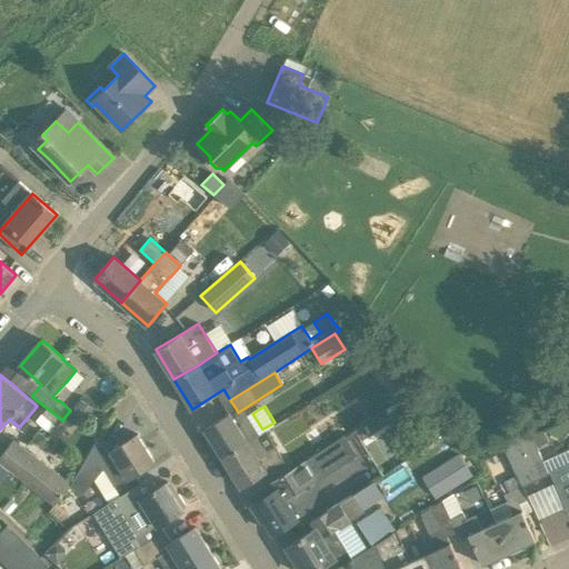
[(223,458),(248,442),(229,412),(205,428),(223,458)]
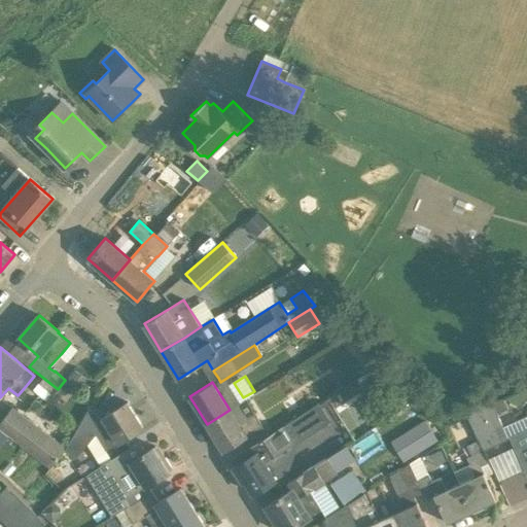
[(127,402),(106,415),(90,407),(65,450),(76,459),(96,435),(105,451),(143,427),(127,402)]
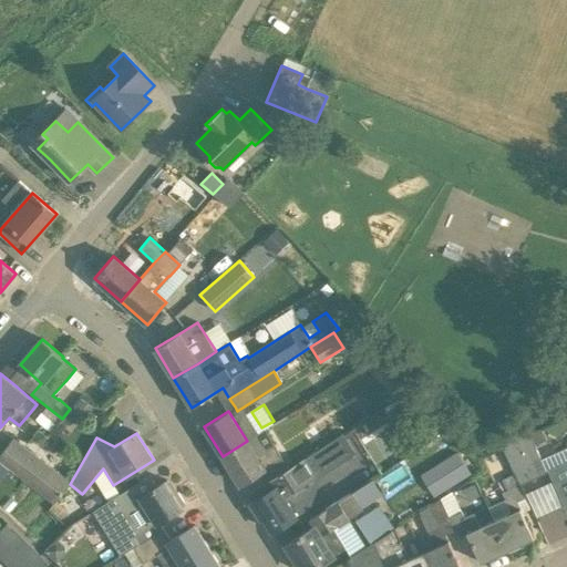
[(519,485),(533,480),(547,473),(543,464),(528,433),(502,446),(515,474),(519,485)]
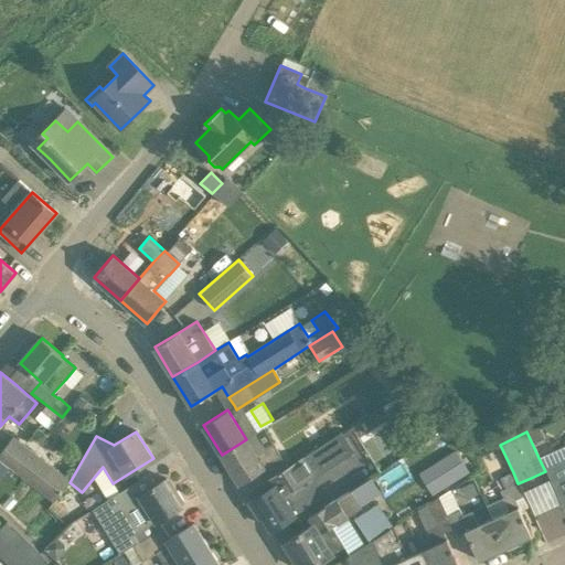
[(272,530),(295,515),(306,509),(292,488),(350,451),(339,434),(287,467),(270,478),(257,486),(262,493),(251,501),(260,516),(263,515),(272,530)]
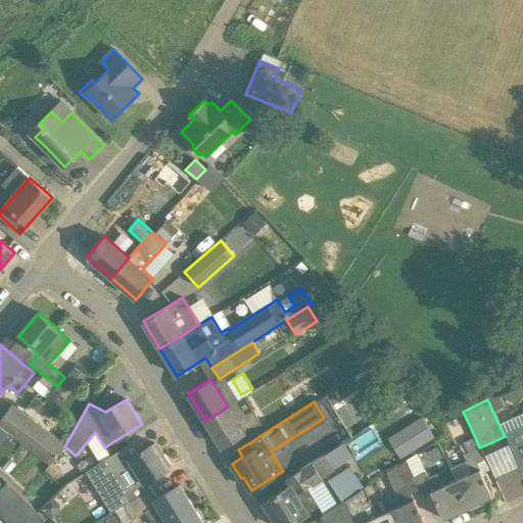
[(64,446),(11,406),(0,419),(0,443),(9,433),(49,465),(64,446)]
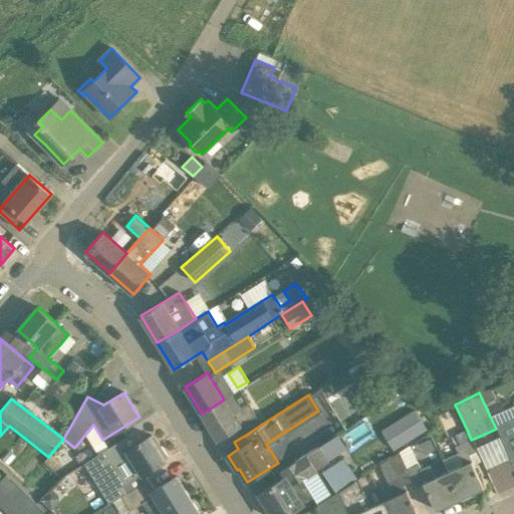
[(233,415),(224,400),(202,414),(218,440),(240,427),(246,435),(261,425),(256,418),(249,406),(233,415)]
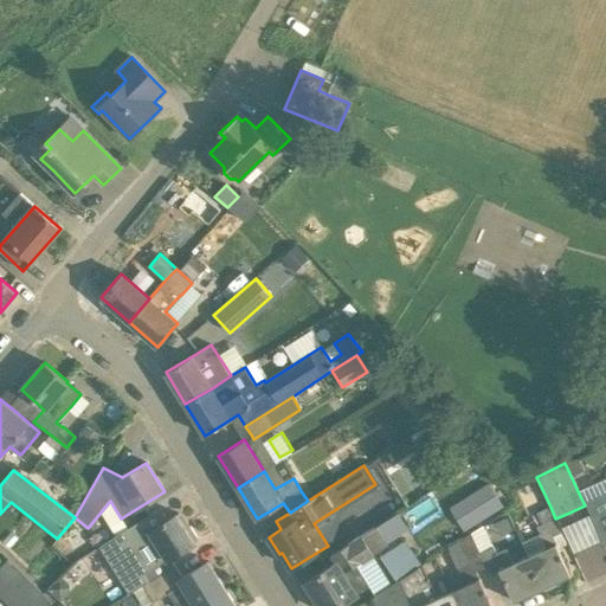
[(605,492),(585,503),(605,549),(605,492)]
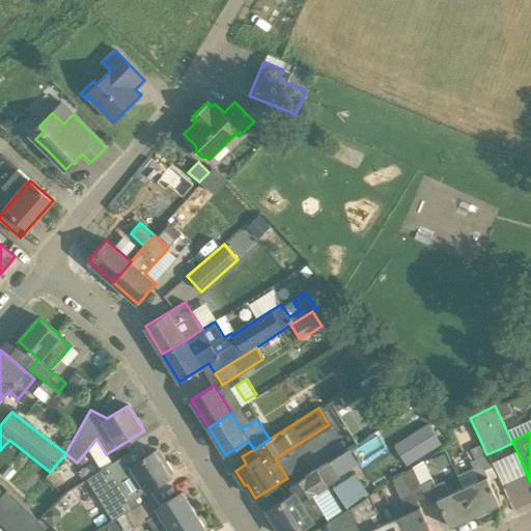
[(478,480),(463,487),(475,515),(500,504),(484,471),(493,467),(486,454),(482,444),(470,449),(474,459),(470,462),(478,480)]
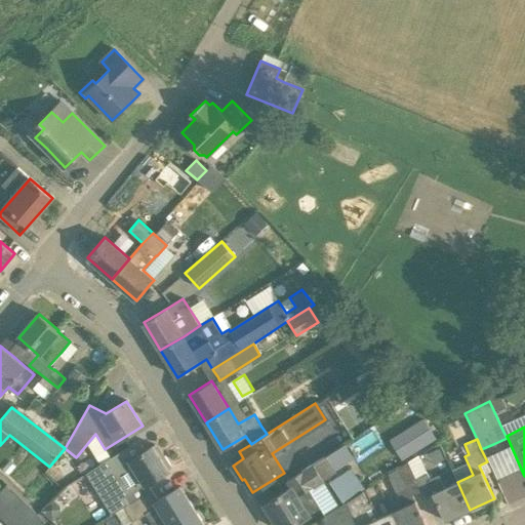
[(169,470),(169,469),(170,466),(165,456),(161,456),(154,445),(125,463),(119,454),(101,466),(108,478),(120,471),(133,491),(145,485),(169,470)]
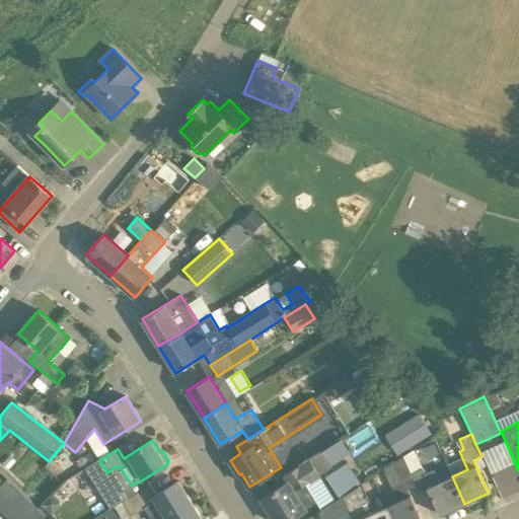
[(305,484),(312,479),(331,467),(322,451),(283,475),(287,483),(262,499),(274,518),(289,518),(316,502),(305,484)]
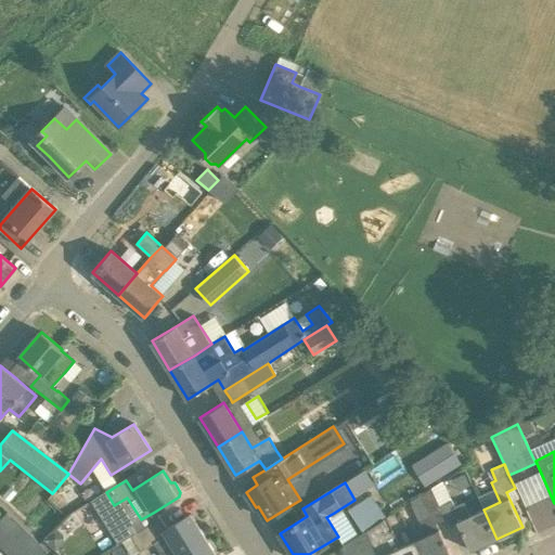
[(444,519),(439,506),(431,490),(411,503),(426,536),(413,541),(418,554),(450,554),(437,524),(444,519)]
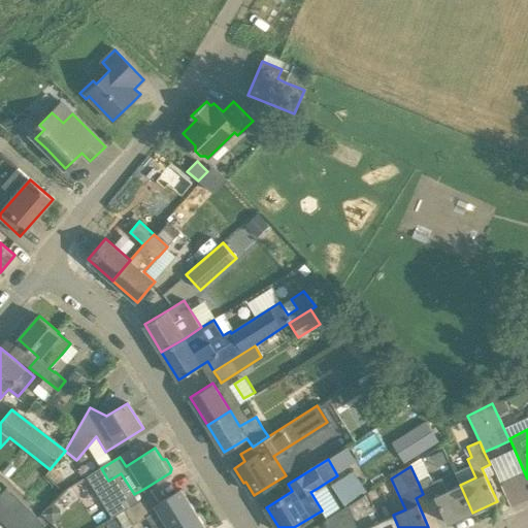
[(356,468),(333,481),(345,502),(368,489),(356,468)]
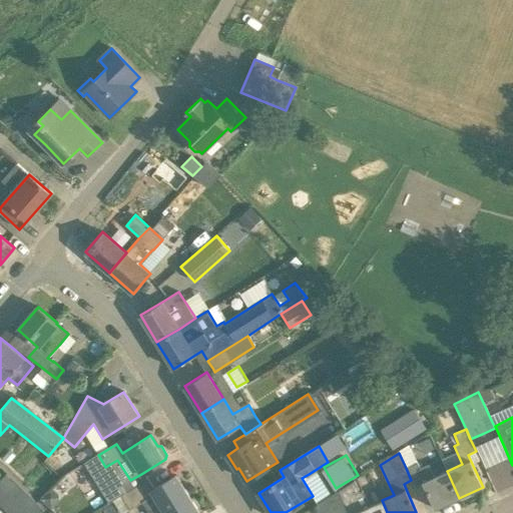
[(417,463),(406,468),(411,480),(414,486),(422,482),(435,509),(459,498),(447,471),(434,477),(428,465),(420,469),(417,463)]
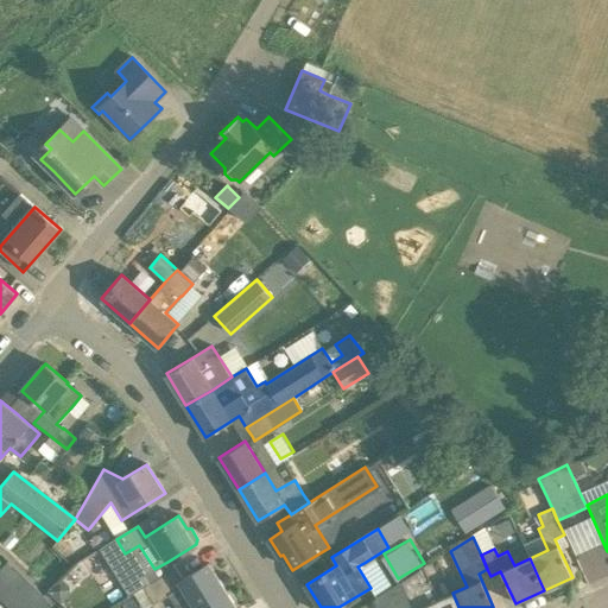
[(11,557),(0,567),(0,590),(16,607),(45,607),(54,601),(11,557)]
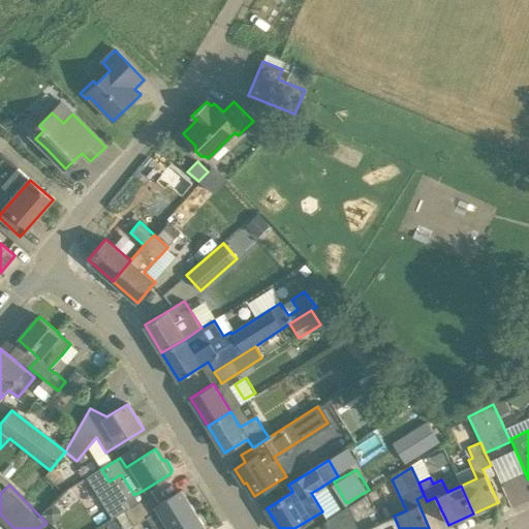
[(172,528),(196,515),(181,490),(158,504),(154,496),(125,514),(133,527),(147,519),(153,528),(172,528)]
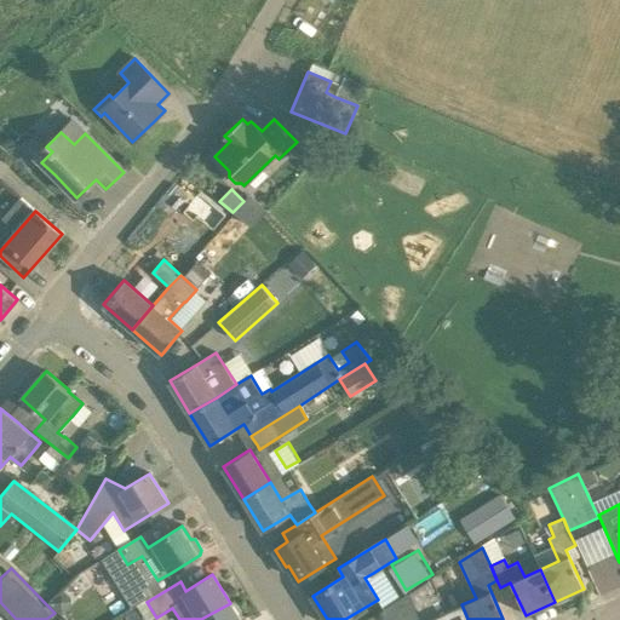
[(429,581),(408,595),(420,618),(420,619),(468,619),(461,604),(447,612),(438,593),(435,595),(429,581)]
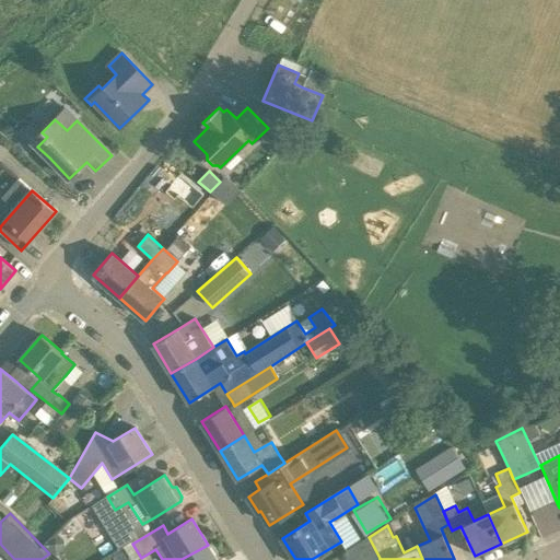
[(343,552),(347,559),(374,559),(380,558),(369,537),(343,552)]
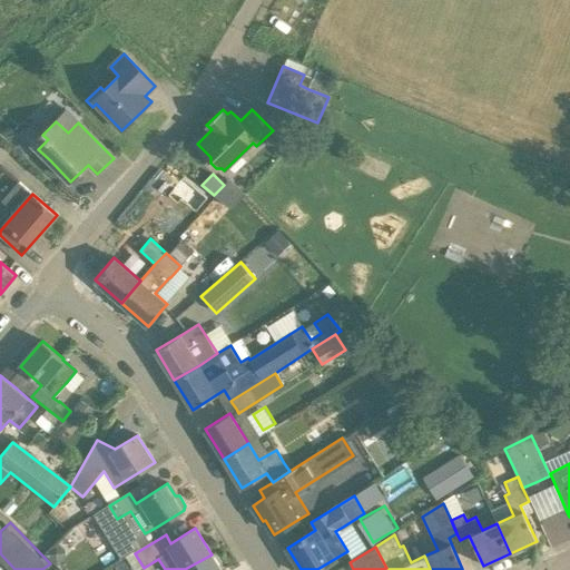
[(220,569),(212,554),(185,569),(220,569)]
